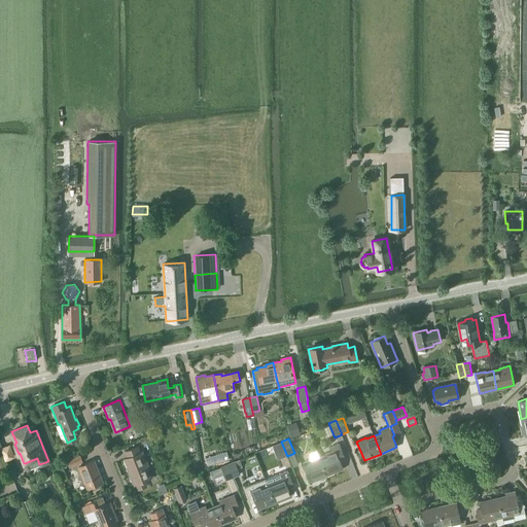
[(281,442),(273,446),(278,459),(287,456),(281,442)]
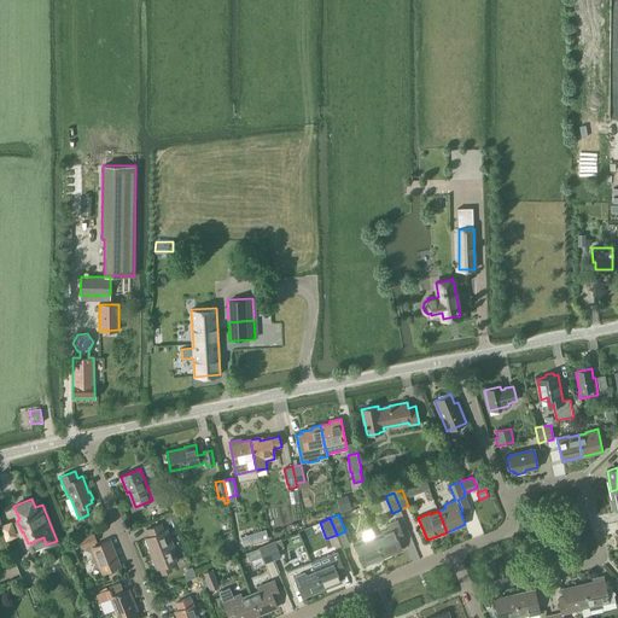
[(374,536),(383,558),(402,549),(398,541),(404,538),(397,520),(386,524),(389,530),(382,532),(382,534),(374,536)]
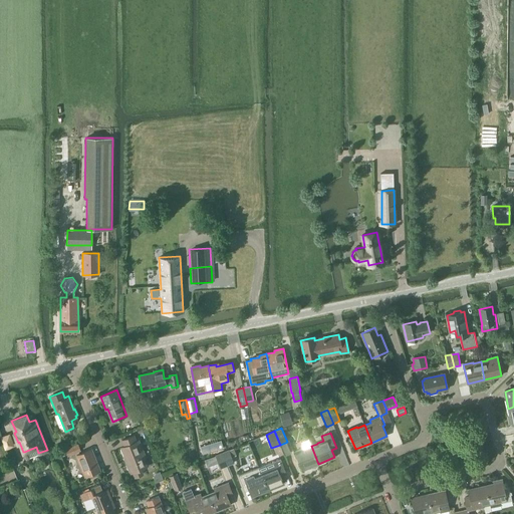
[(9,435),(1,438),(5,447),(13,445),(9,435)]
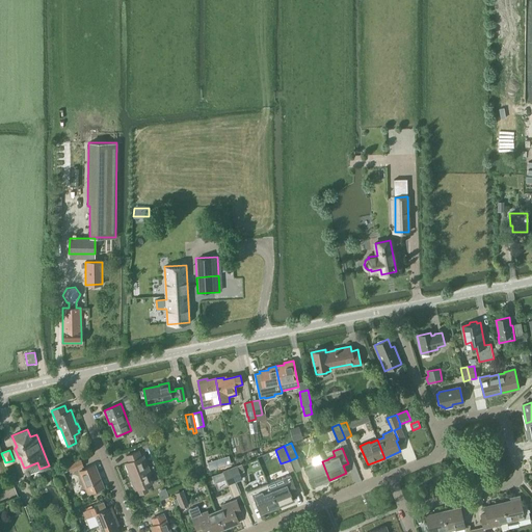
[(145,485),(151,483),(138,451),(126,456),(129,462),(125,463),(131,478),(130,479),(134,489),(137,488),(139,495),(148,490),(145,485)]
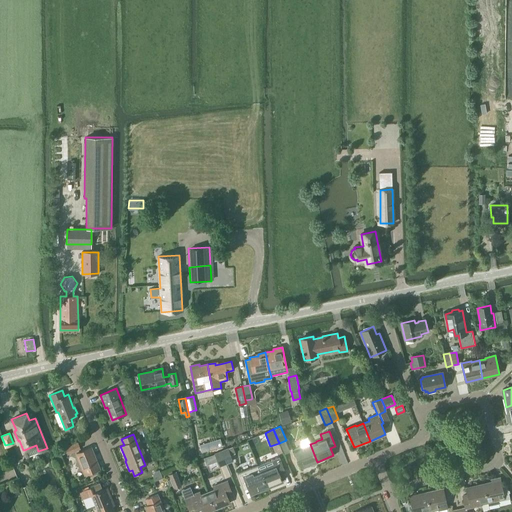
[(317,462),(310,444),(307,437),(300,440),(302,447),(294,450),(301,468),(317,462)]
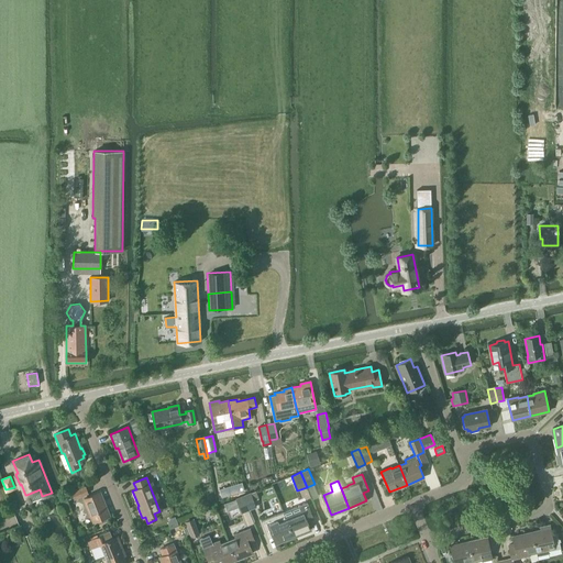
[(242,483),(228,486),(230,495),(244,490),(242,483)]
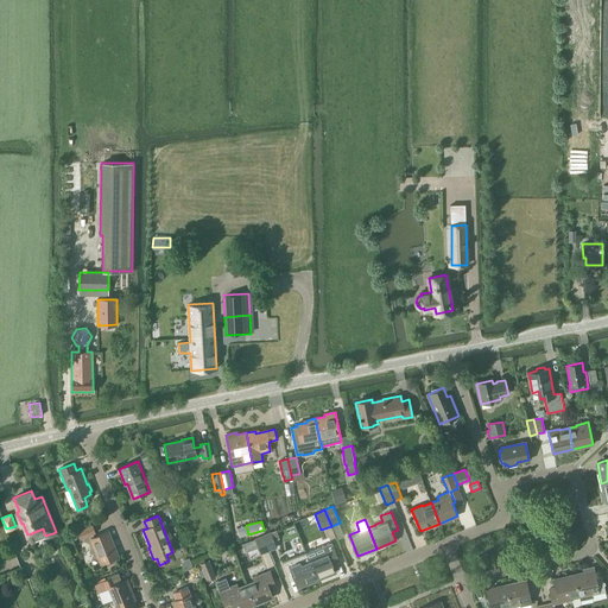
[(77,530),(70,533),(73,539),(76,538),(80,537),(80,538),(81,539),(95,533),(92,526),(78,531),(77,532),(77,530)]
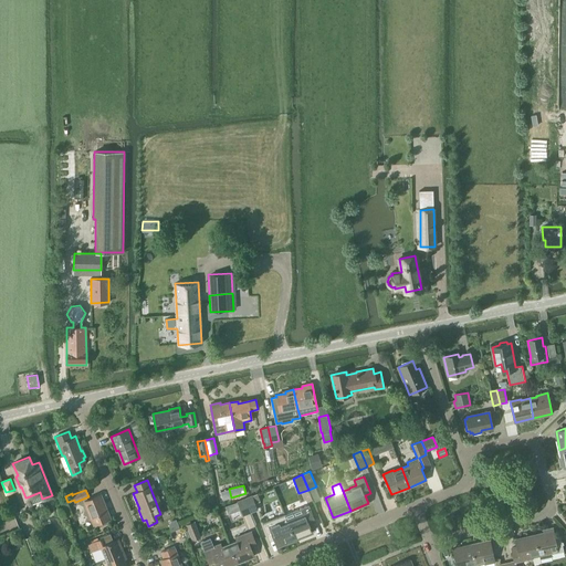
[(252,495),(244,499),(250,513),(258,511),(255,503),(260,502),(257,494),(252,495)]
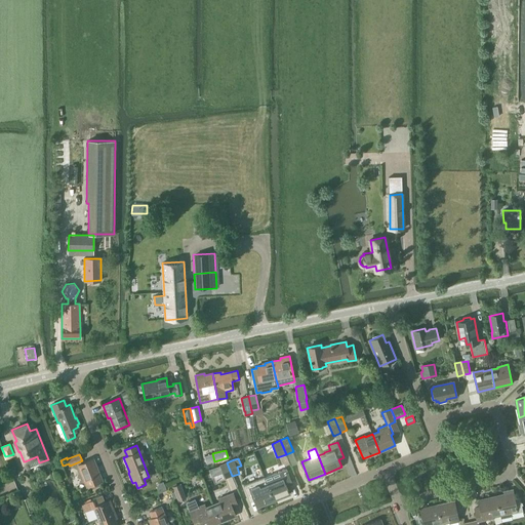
[(87,486),(102,481),(92,459),(78,465),(87,486)]
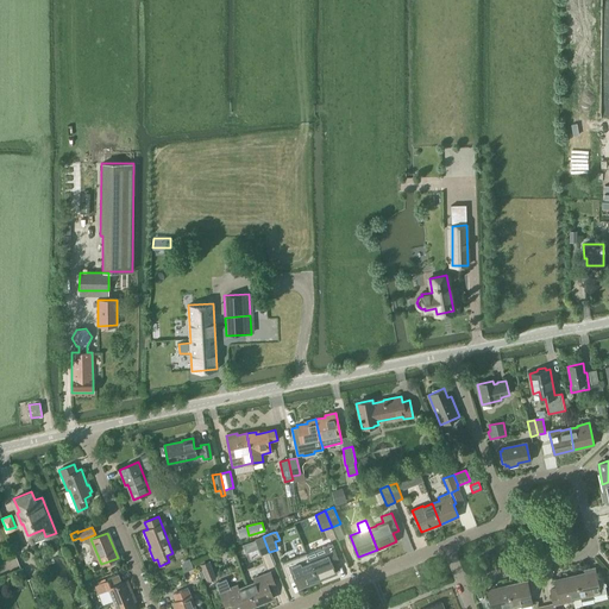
[(261,556),(269,552),(263,537),(255,539),(261,556)]
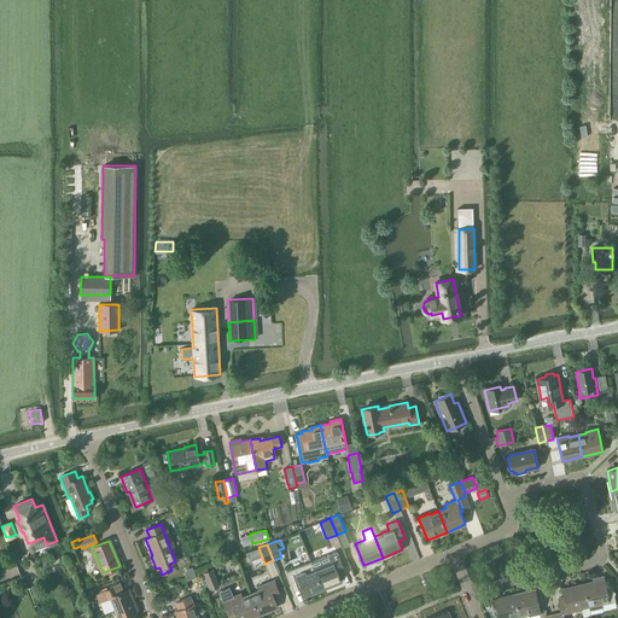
[(337,552),(310,563),(314,569),(321,589),(340,582),(337,572),(344,570),(337,552)]
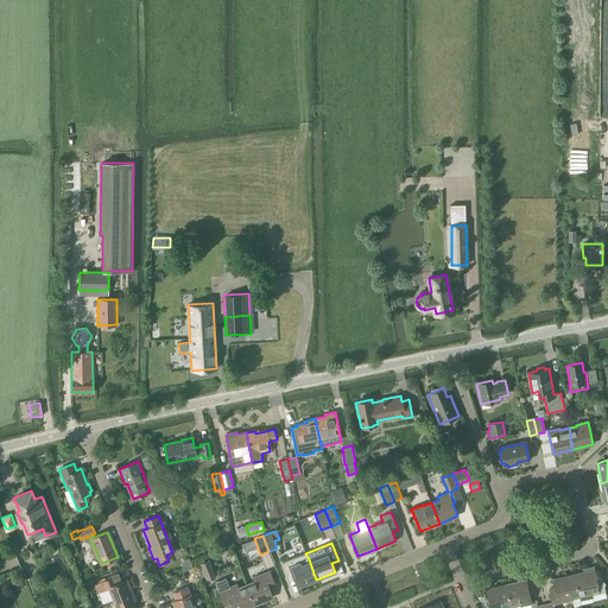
[(316,580),(309,559),(305,553),(283,563),(287,575),(291,572),(297,588),(316,580)]
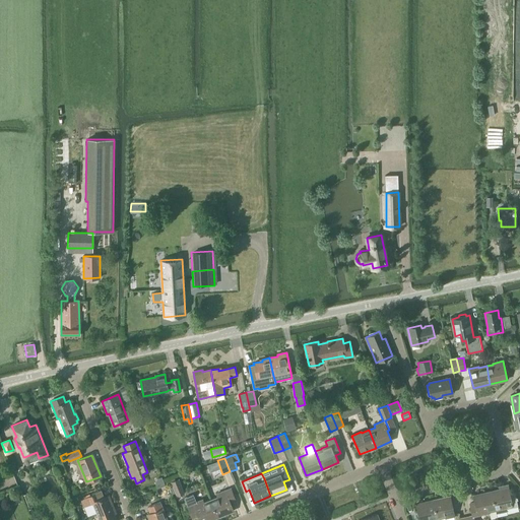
[(168,483),(169,486),(172,495),(175,493),(177,498),(185,494),(179,478),(171,482),(168,483)]
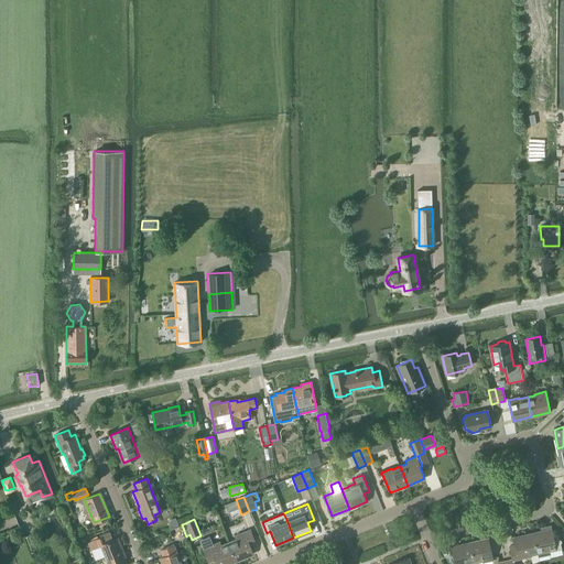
[(542,531),(533,533),(538,553),(537,553),(538,556),(550,554),(549,552),(562,549),(559,534),(553,535),(551,527),(542,529),(542,531)]
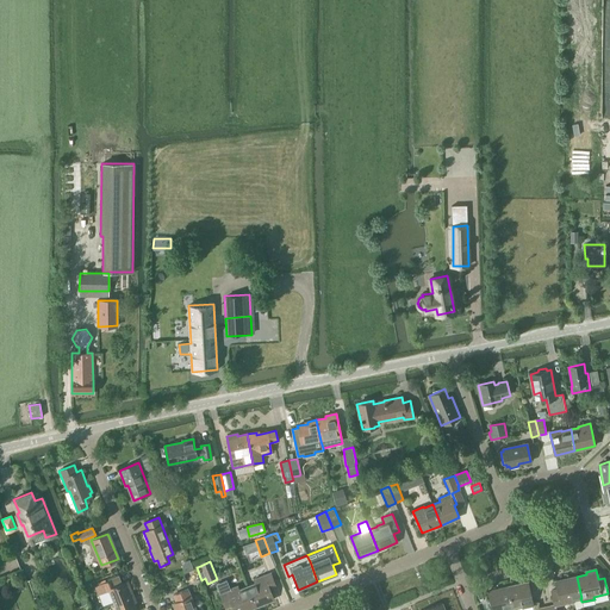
[(255,584),(247,586),(255,607),(273,599),(268,587),(275,585),(271,573),(253,580),(254,580),(255,583),(255,584)]
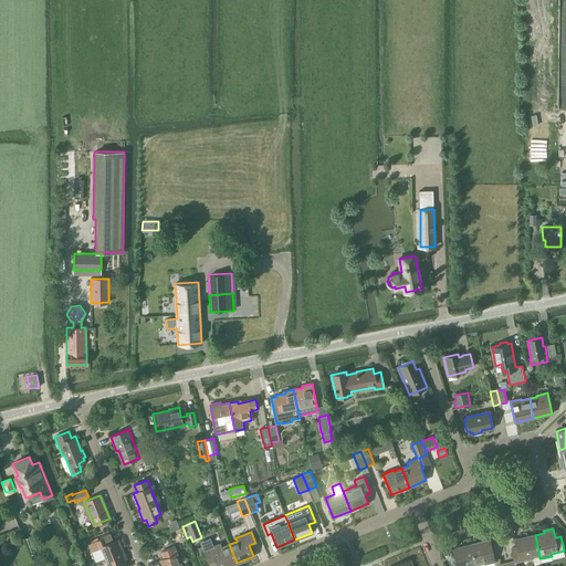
[(101,538),(87,544),(91,552),(101,547),(106,561),(122,554),(119,549),(122,548),(117,540),(113,541),(109,534),(101,537),(101,538)]
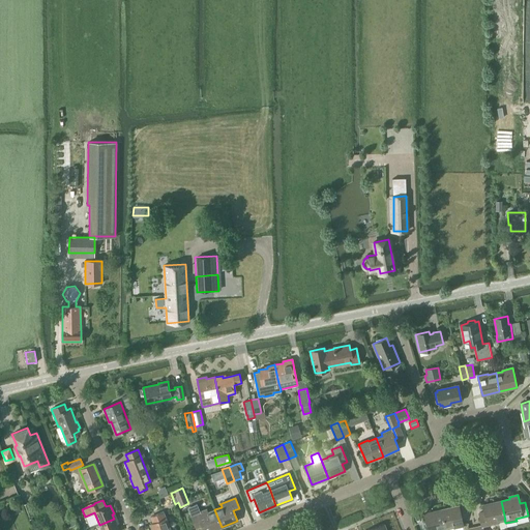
[(498,522),(504,520),(505,520),(501,501),(482,505),(484,512),(478,513),(481,526),(475,527),(475,529),(483,529),(482,527),(488,526),(488,525),(498,523),(498,522)]
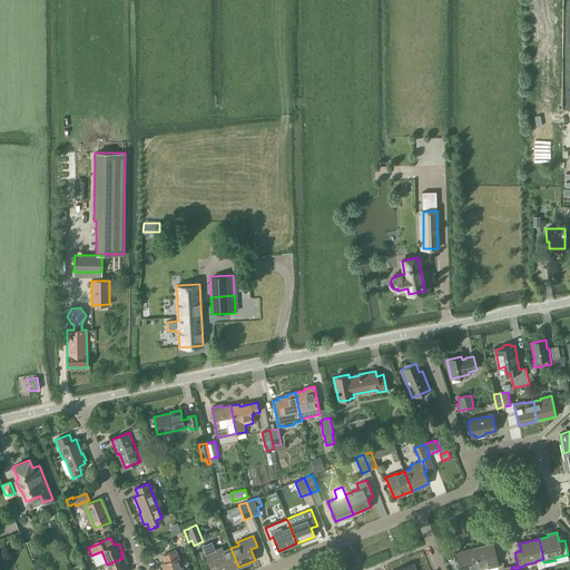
[(222,548),(215,551),(212,542),(202,547),(210,568),(217,566),(218,569),(229,569),(238,567),(231,548),(223,551),(222,548)]
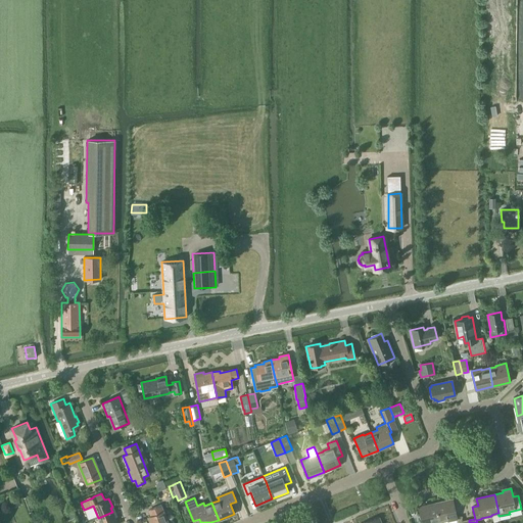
[(447,522),(447,521),(457,519),(453,500),(435,504),(439,521),(439,522),(447,522)]
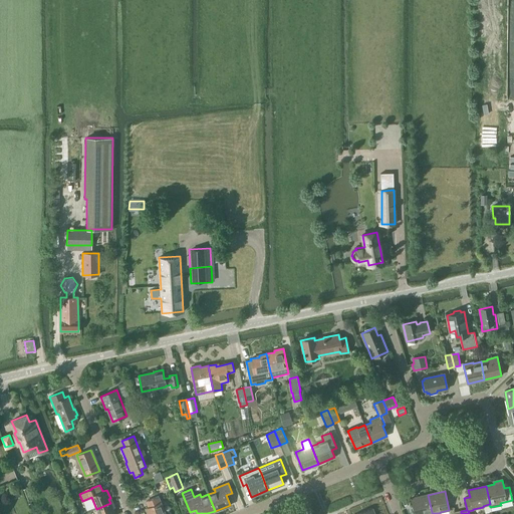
[(424,513),(425,513),(432,512),(428,495),(412,498),(415,513),(424,513)]
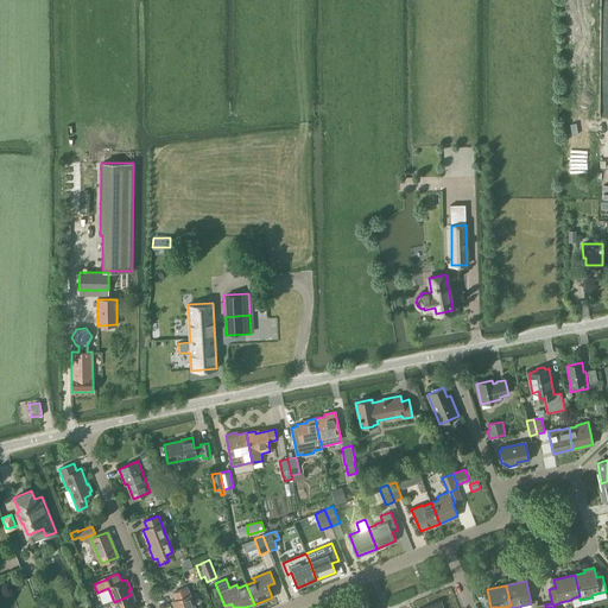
[(194,607),(187,588),(172,594),(175,600),(172,602),(173,607),(194,607)]
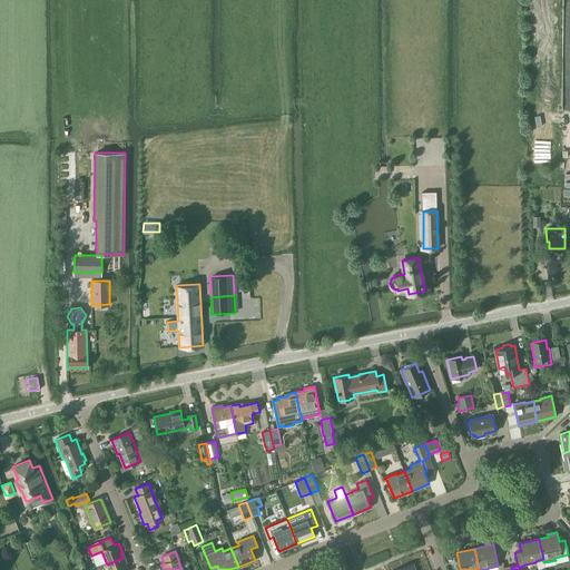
[(127,569),(123,558),(107,564),(108,569),(127,569)]
